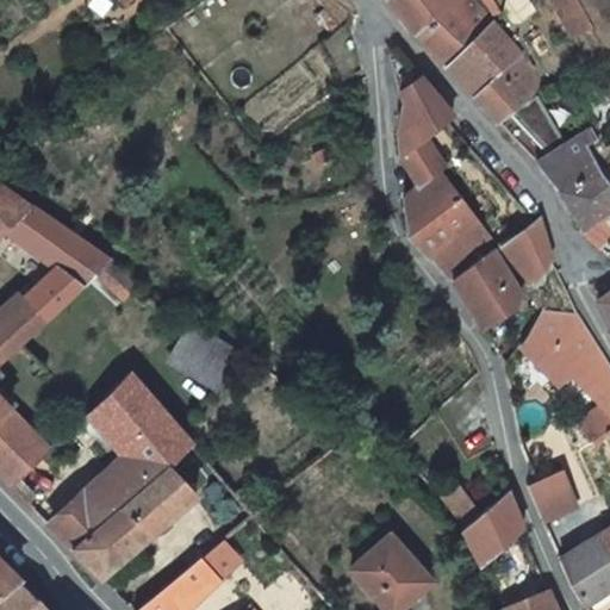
[(491,22),(492,20),(474,0),(386,0),(416,33),(444,64),(491,22)]
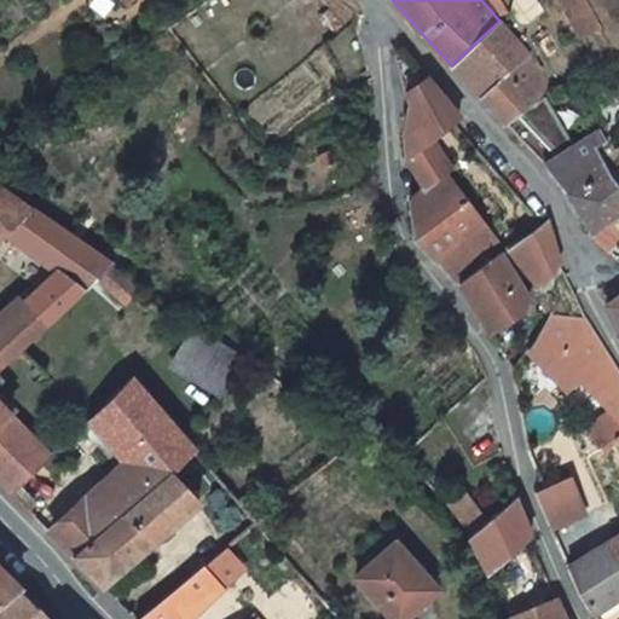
[(583,0),(563,0),(562,0),(580,35),(597,27),(583,0)]
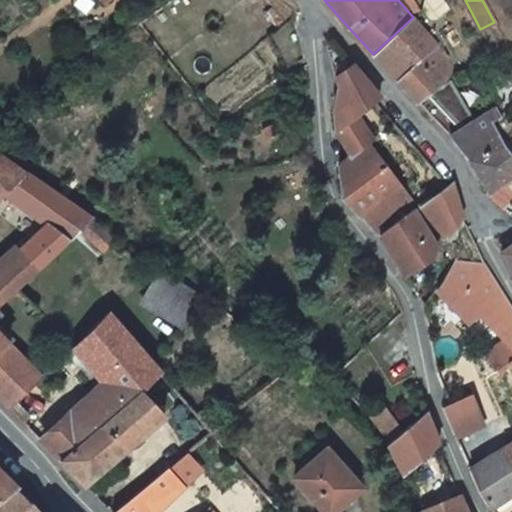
[(396,79),(438,47),(425,32),(412,18),(373,54),(396,79)]
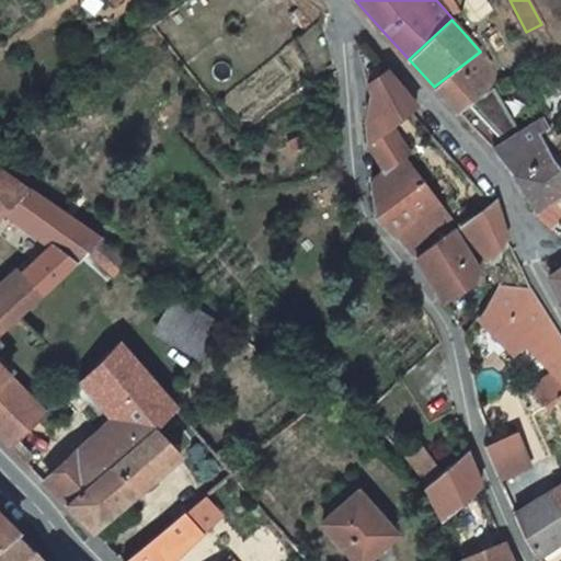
[(468,103),(493,84),(499,80),(480,52),(434,87),(457,111),(468,103)]
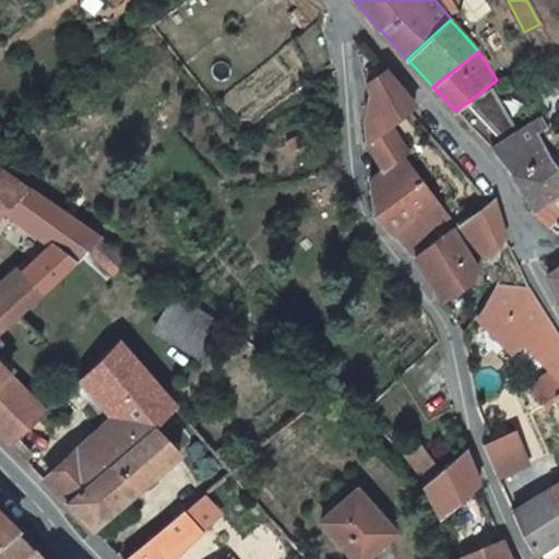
[(385,72),(366,84),(377,113),(365,118),(365,119),(365,120),(367,142),(389,126),(415,106),(385,72)]
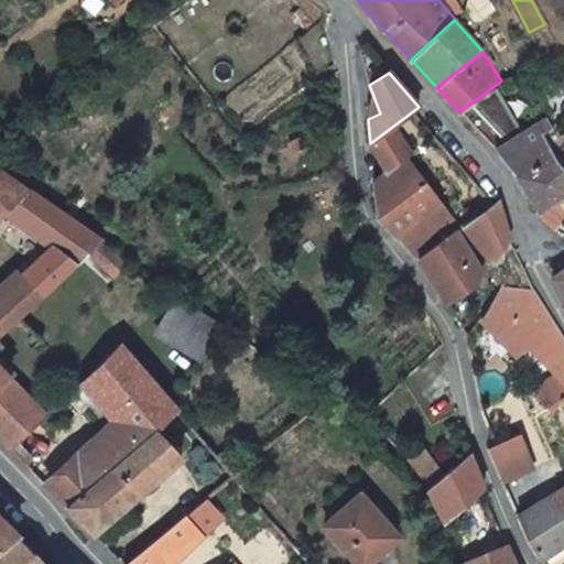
[(496,85),(470,104),(507,142),(523,132),(496,85)]
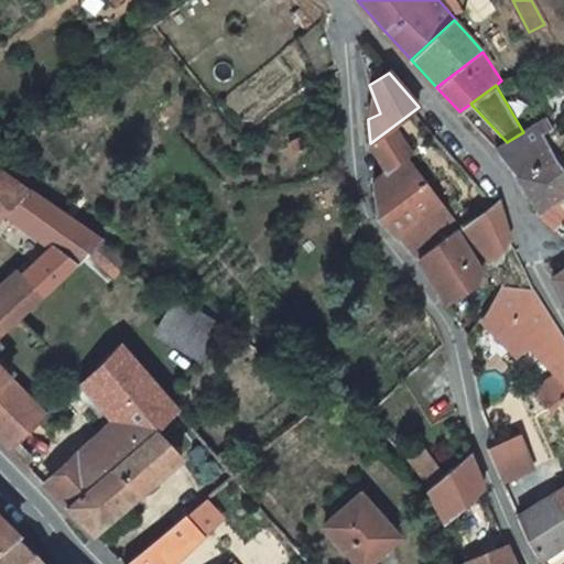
[(563,96),(548,105),(557,122),(563,119),(563,96)]
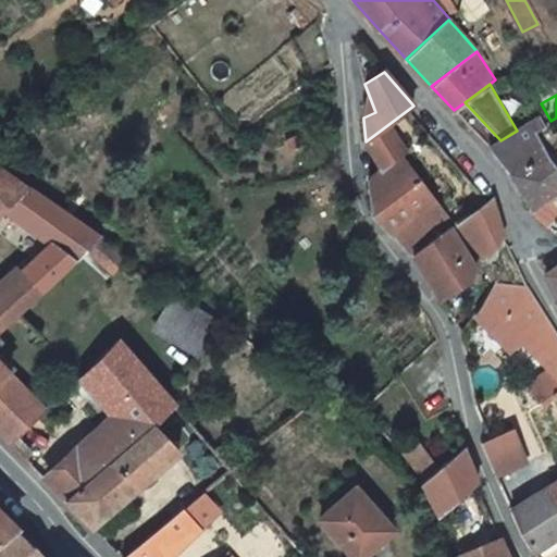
[(556,173),(545,156),(533,132),(543,125),(539,119),(517,131),(500,140),(489,148),(510,176),(530,208),(551,229),(554,232),(556,233),(556,173)]
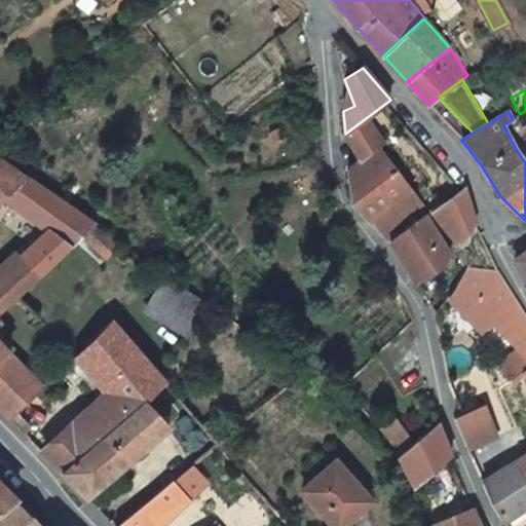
[(366,118),(345,134),(361,160),(348,171),(351,203),(369,222),(371,220),(389,240),(425,215),(429,212),(378,148),(382,144),(366,118)]
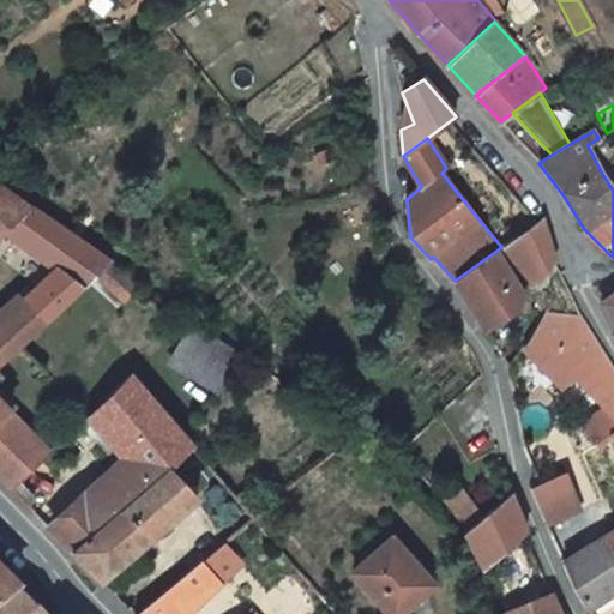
[(7,232),(31,205),(0,185),(0,236),(0,238),(7,232)]
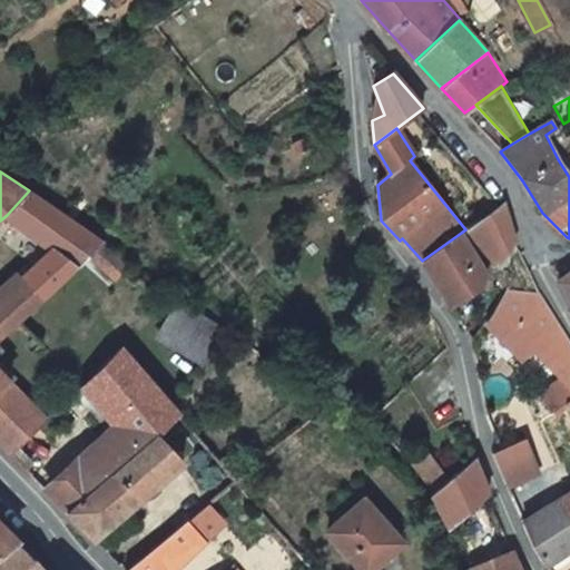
[(102,246),(105,244),(29,190),(7,215),(51,252),(20,281),(23,284),(0,304),(0,341),(3,338),(21,322),(90,257),(102,246)]
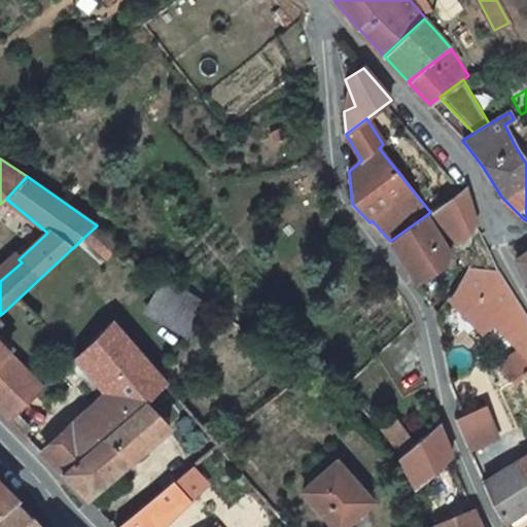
[(460,249),(477,223),(465,187),(430,212),(456,244),(456,246),(457,247),(458,248),(459,249),(460,249)]
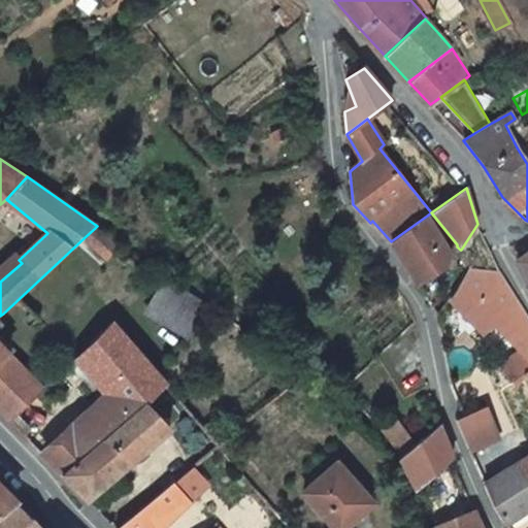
[(451,254),(427,216),(391,241),(417,284),(446,266),(451,254)]
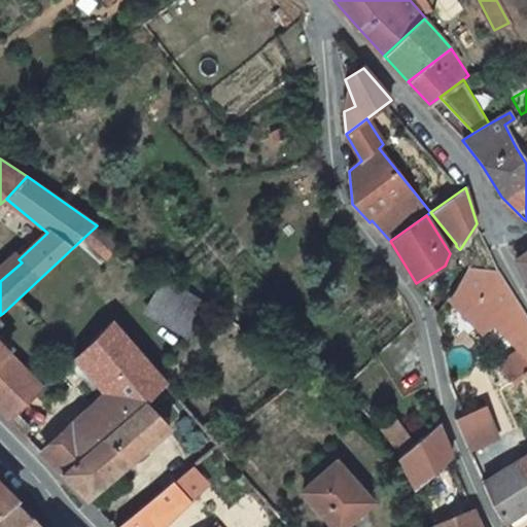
[(117,246),(95,227),(83,238),(107,259),(117,246)]
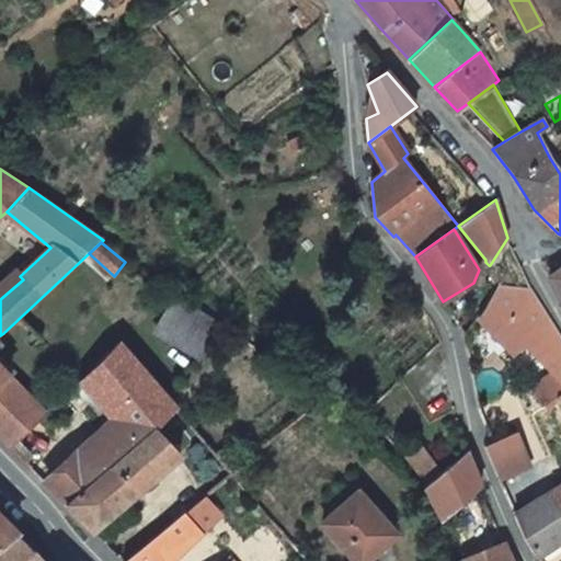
[(560,267),(549,276),(560,298),(560,267)]
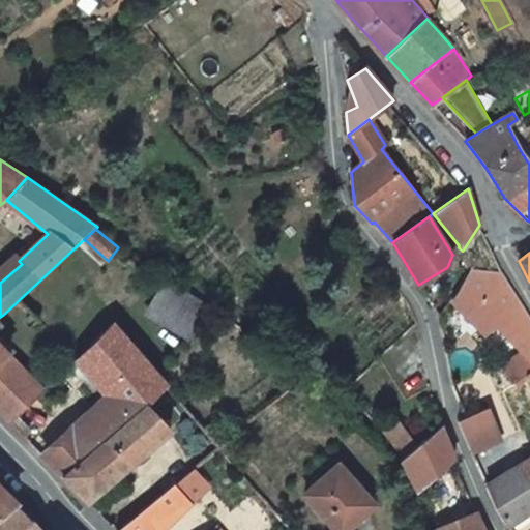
[(529,375),(529,318),(522,305),(501,272),(472,269),(459,293),(453,302),(486,334),(496,324),(524,354),(504,367),(516,384),(529,375)]
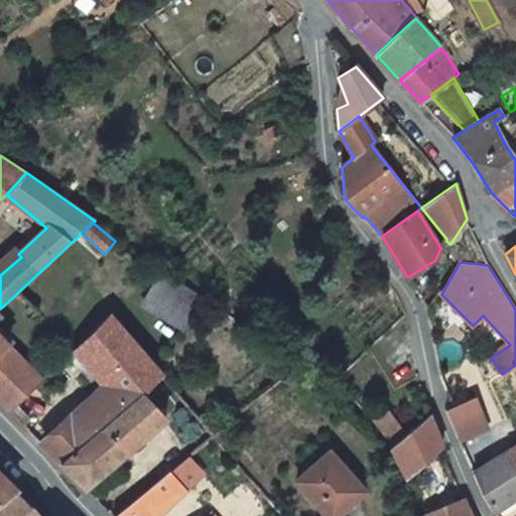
[(214,300),(165,271),(144,305),(184,329),(214,300)]
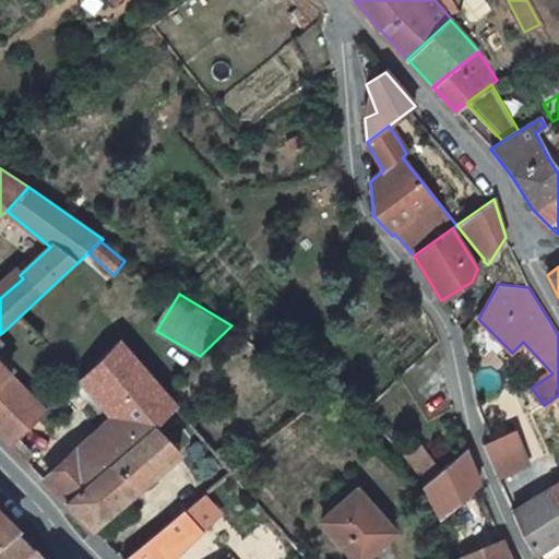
[(134,442),(155,426),(176,407),(162,391),(140,365),(119,340),(79,379),(103,407),(115,421),(134,442)]
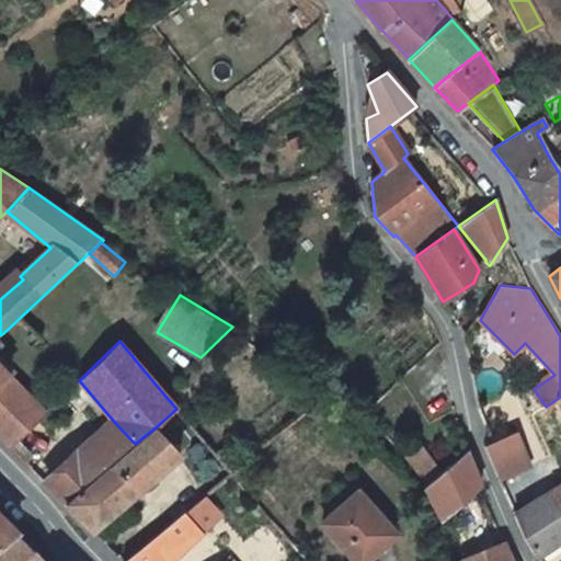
[(0,386),(10,377),(0,366),(0,386)]
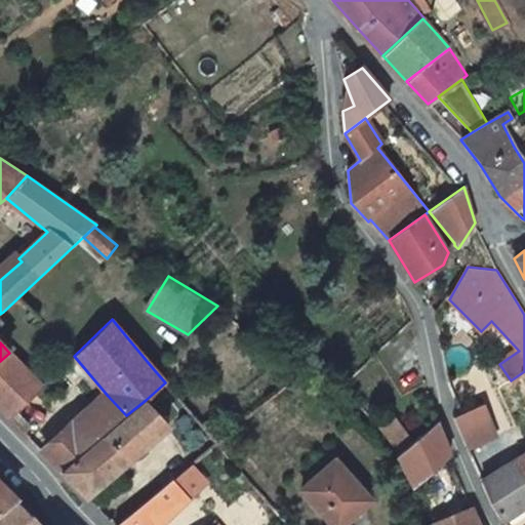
[(9,386),(26,369),(9,353),(0,361),(0,408),(9,418),(26,403),(9,386)]
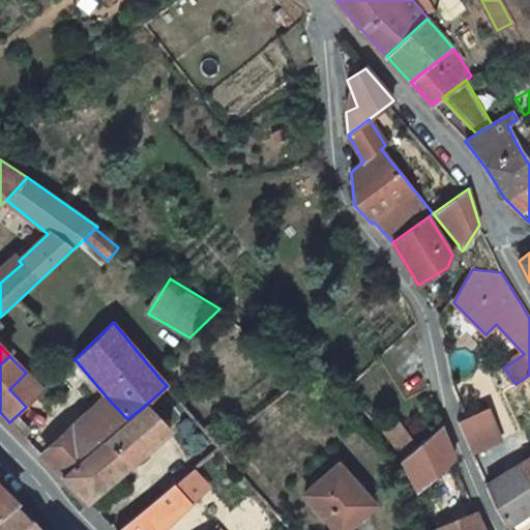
[(26,407),(43,391),(26,373),(9,389),(26,407)]
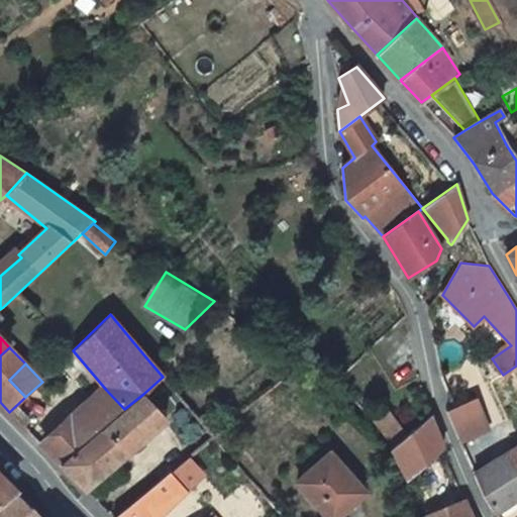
[(90,437),(124,409),(106,390),(73,419),(90,437)]
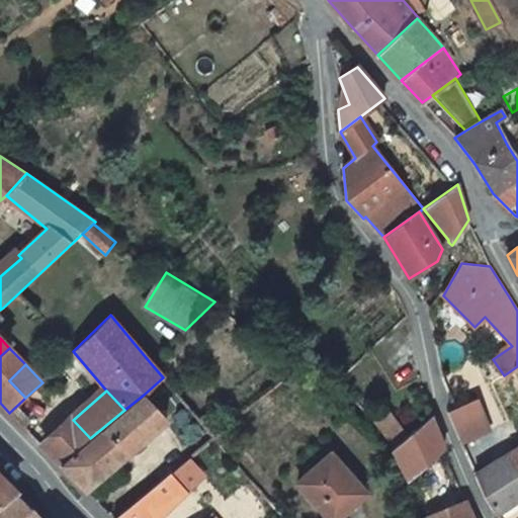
[(85,490),(166,419),(144,395),(124,410),(90,438),(60,464),(85,490)]
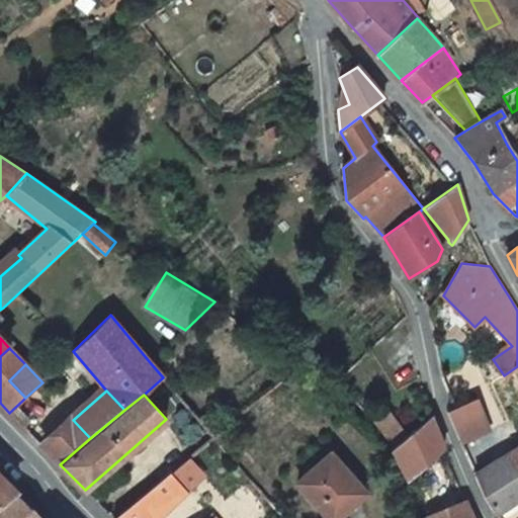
[(477,400),(447,413),(453,428),(460,442),(490,430),(477,400)]
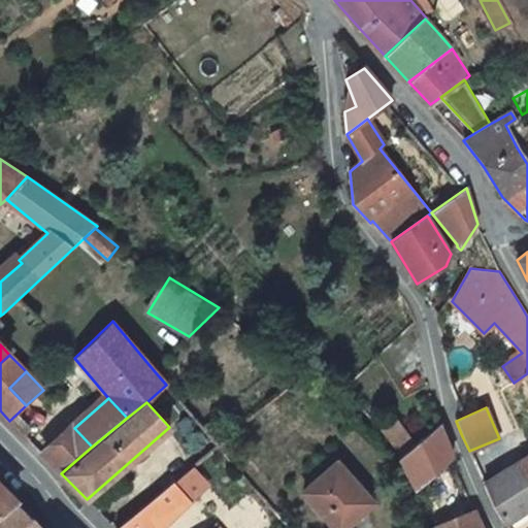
[(416,443),(397,419),(382,430),(402,453),(416,443)]
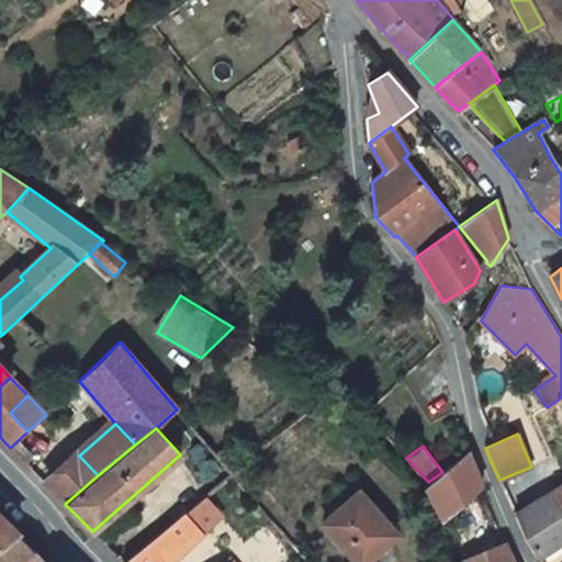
[(471,463),(468,452),(442,473),(434,481),(429,485),(447,519),(482,487),(471,463)]
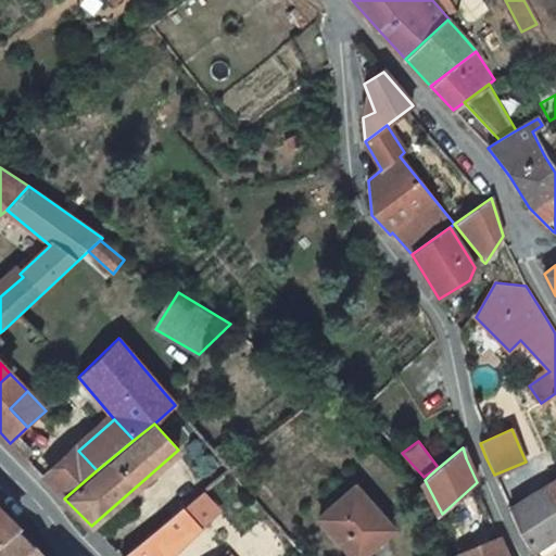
[(64,498),(97,470),(78,451),(46,480),(64,498)]
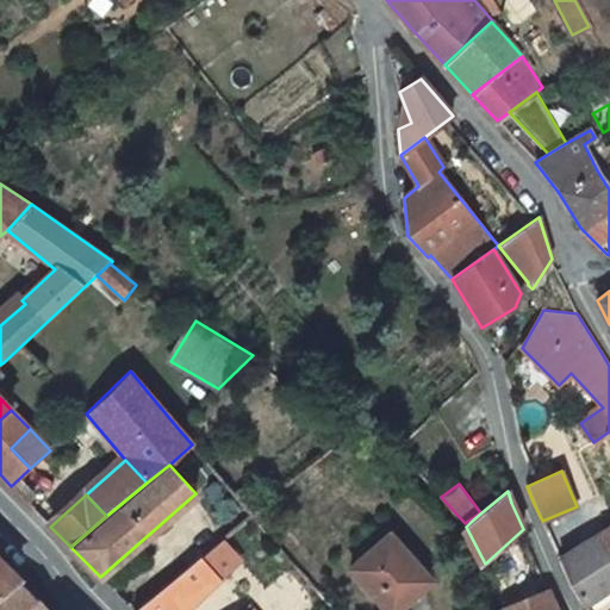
[(253,514),(260,508),(255,502),(247,508),(253,514)]
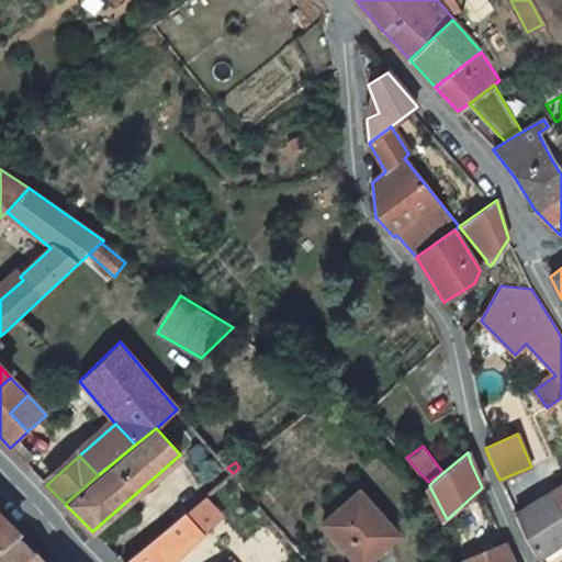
[(527,541),(537,558),(561,541),(561,485),(538,501),(515,515),(527,541)]
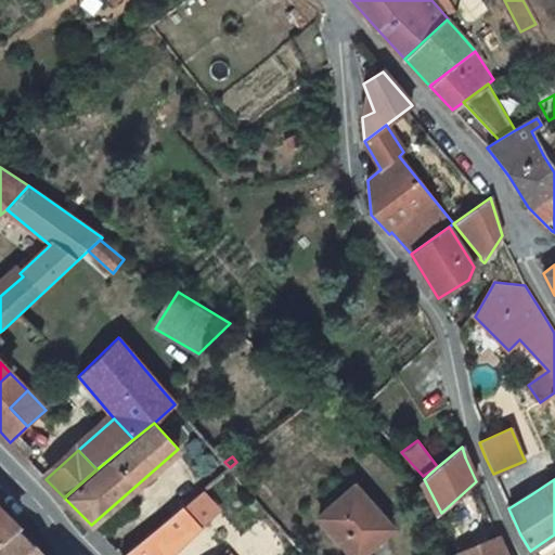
[(388,526),(353,486),(319,517),(351,554),(361,554),(376,542),(374,539),(388,526)]
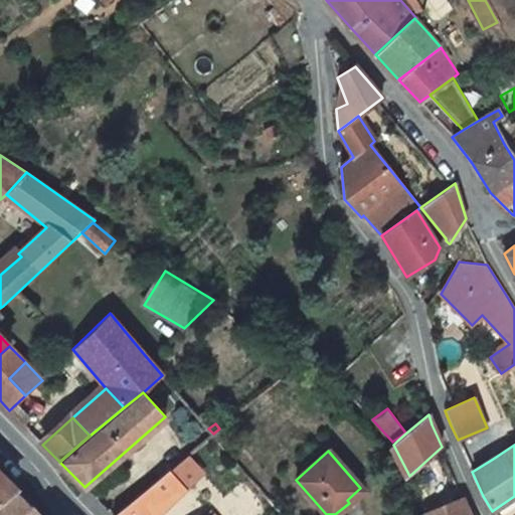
[(171,471),(185,490),(203,473),(188,457),(171,471)]
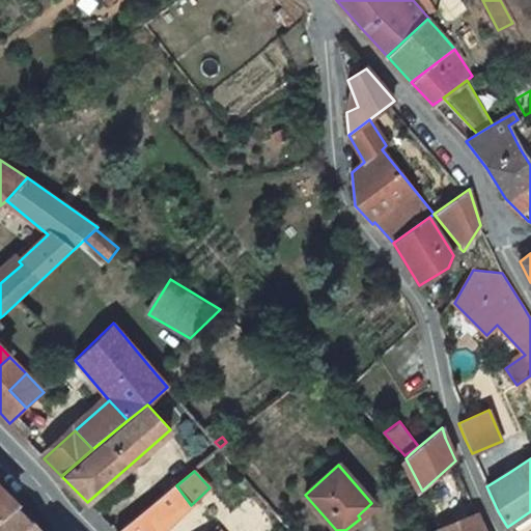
[(163,530),(191,505),(176,485),(175,484),(117,530),(163,530)]
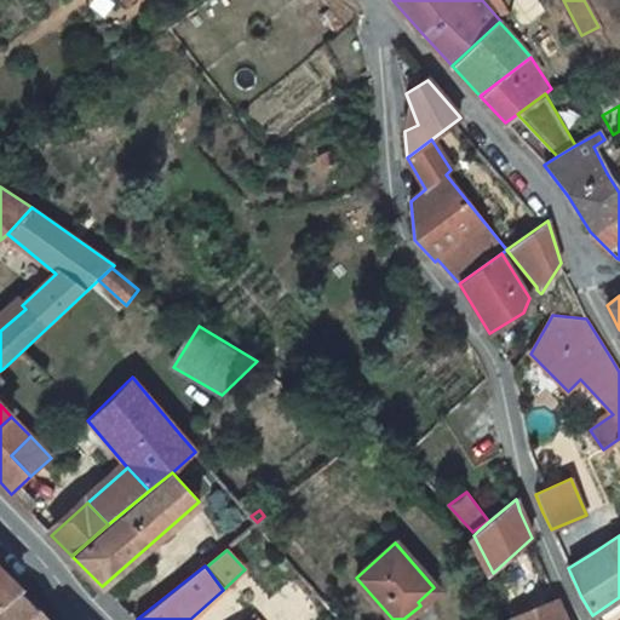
[(0,602),(19,587),(0,567),(0,602)]
